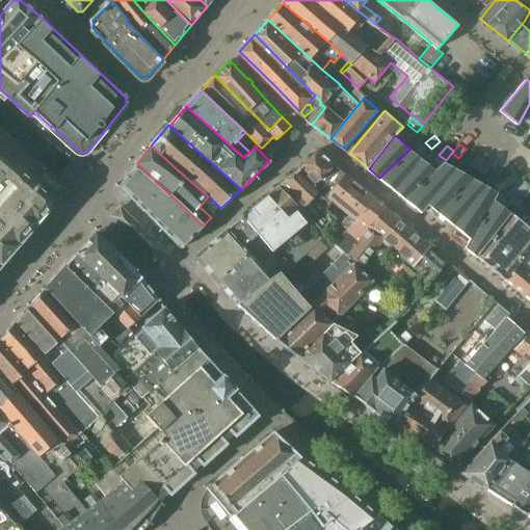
[(322,188),(328,193),(347,171),(321,149),(299,168),(300,169),(322,188)]
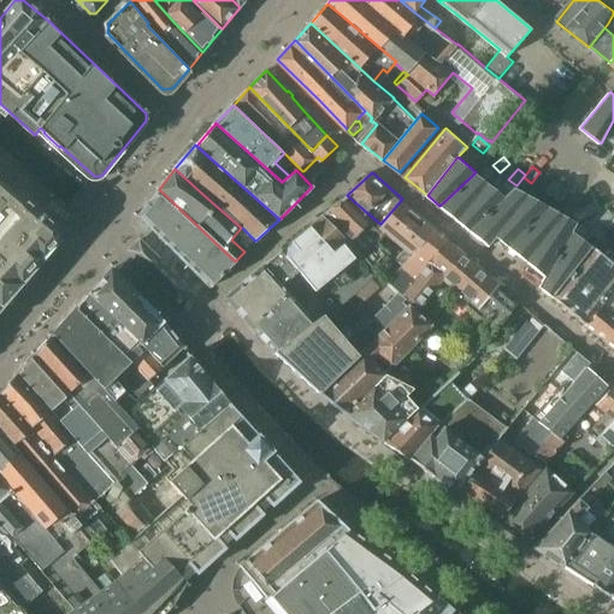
[(489,182),(476,172),(440,206),(459,220),(489,182)]
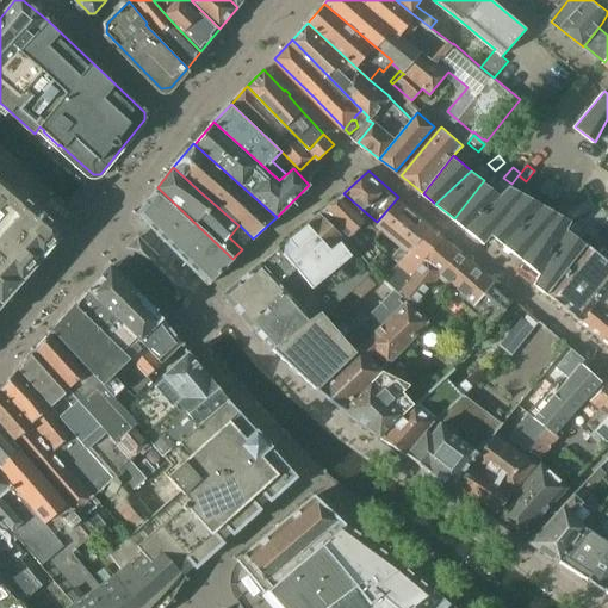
[(0,177),(0,309),(61,237),(61,227),(37,205),(24,193),(23,194),(14,187),(5,180),(5,181),(0,177)]
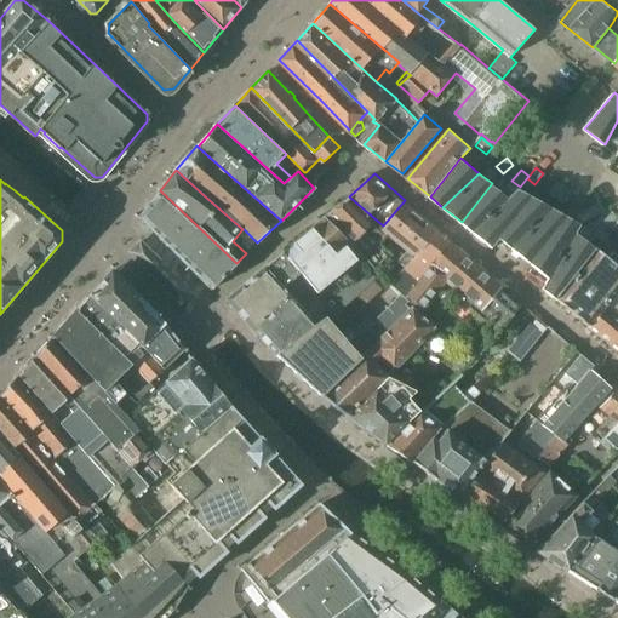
[(566,186),(559,181),(551,193),(560,198),(566,186)]
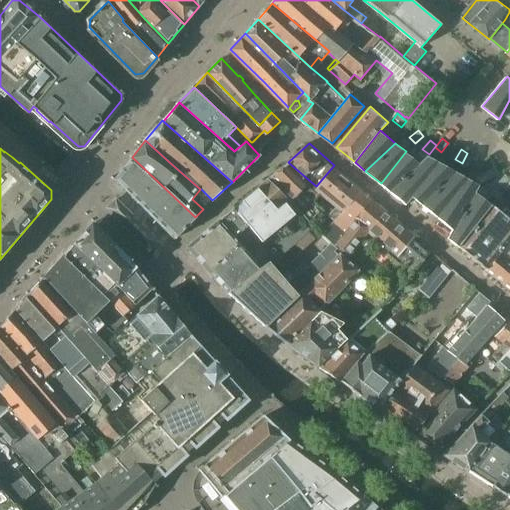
[(406,151),(381,183),(391,191),(420,163),(406,151)]
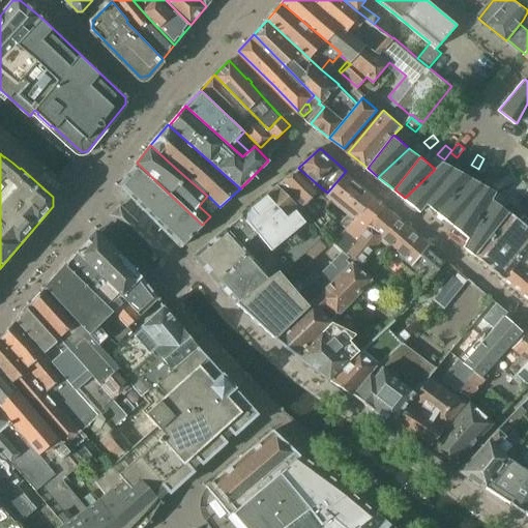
[(491,163),(484,158),(478,169),(485,173),(491,163)]
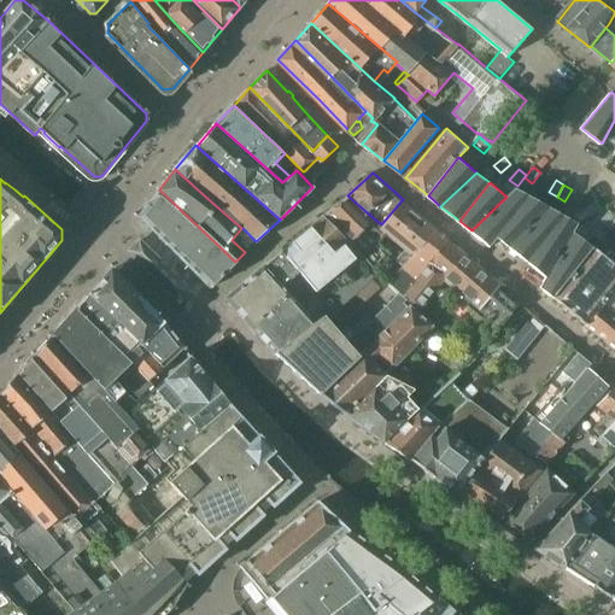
[(507,197),(472,230),(491,246),(498,236),(529,194),(516,187),(507,197)]
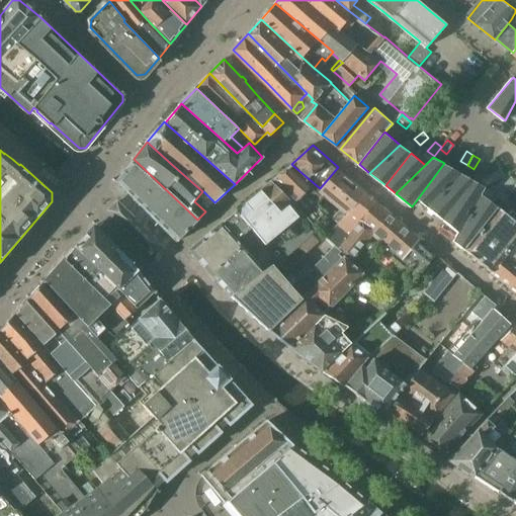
[(178,239),(197,220),(135,160),(117,180),(178,239)]
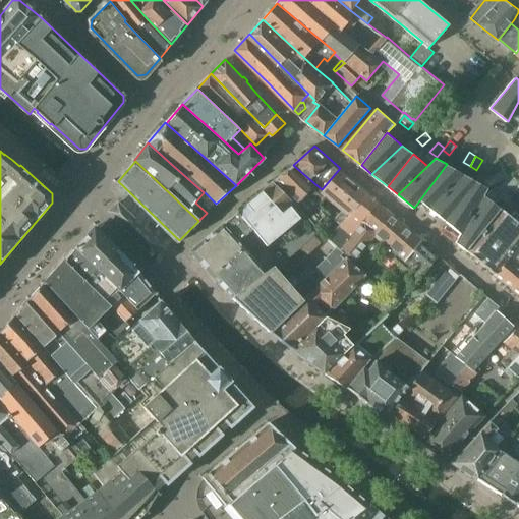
[(447,164),(420,199),(429,208),(465,174),(447,164)]
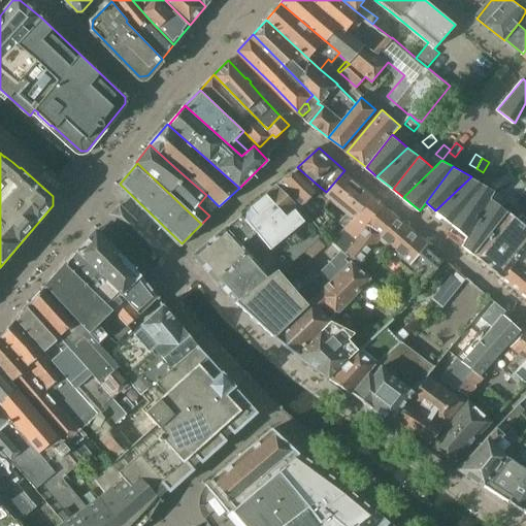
[(321,227),(334,214),(326,206),(324,203),(320,206),(310,197),(320,187),(298,167),(281,182),(303,204),(304,207),(321,227)]
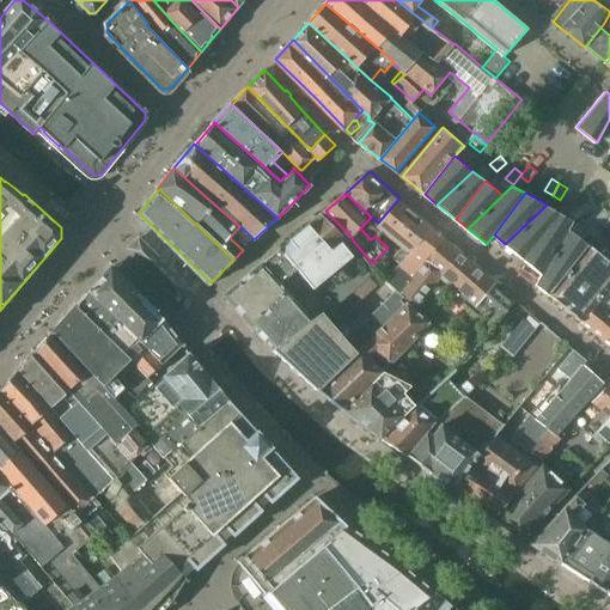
[(418,212),(400,197),(378,223),(371,231),(376,236),(378,239),(386,230),(396,238),(418,212)]
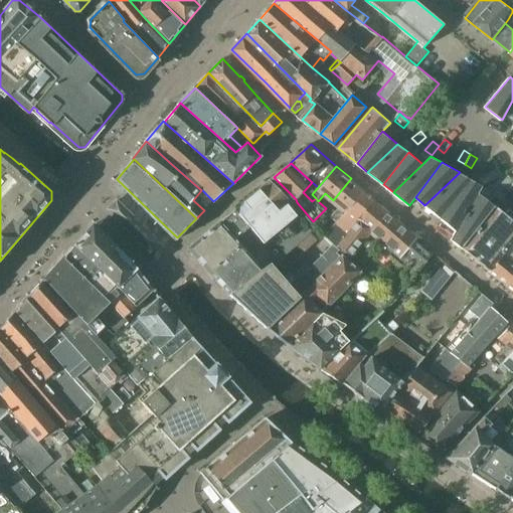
[(500,167),(490,173),(494,180),(504,174),(500,167)]
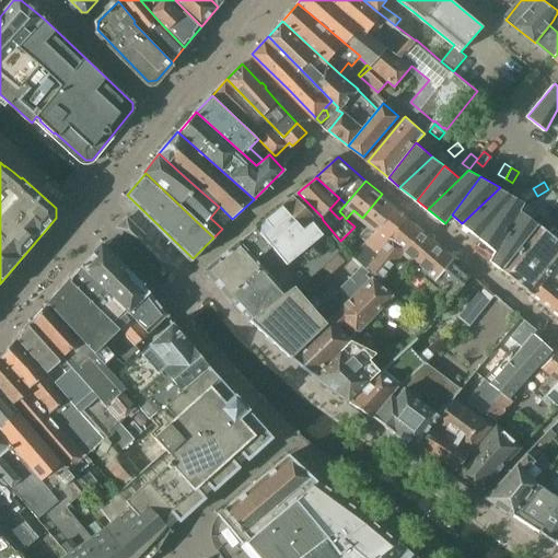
[(500,187),(462,223),(479,237),(512,195),(500,187)]
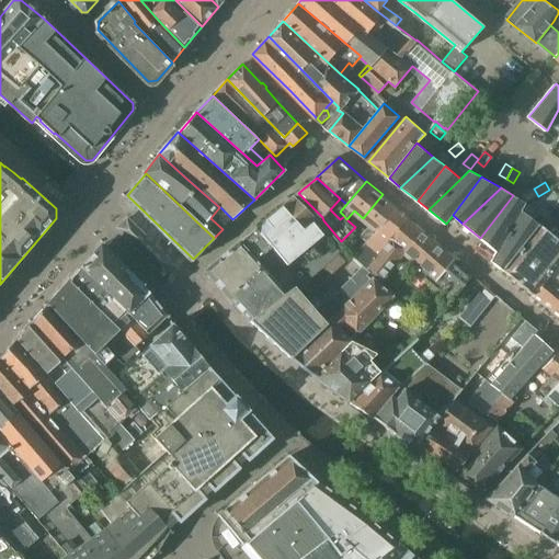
[(558,193),(555,190),(547,200),(554,206),(558,198),(558,193)]
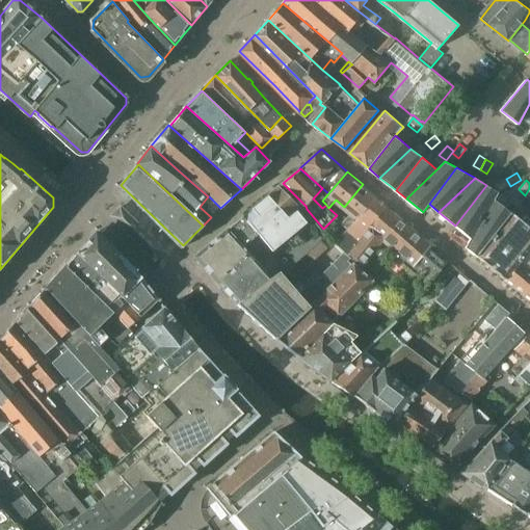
[(377,196),(363,184),(344,207),(351,214),(342,222),(347,229),(356,218),(377,196)]
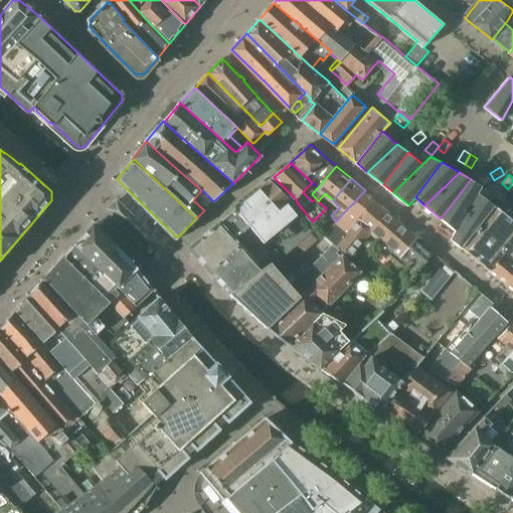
[(272,179),(261,188),(282,208),(288,203),(293,200),(272,179)]
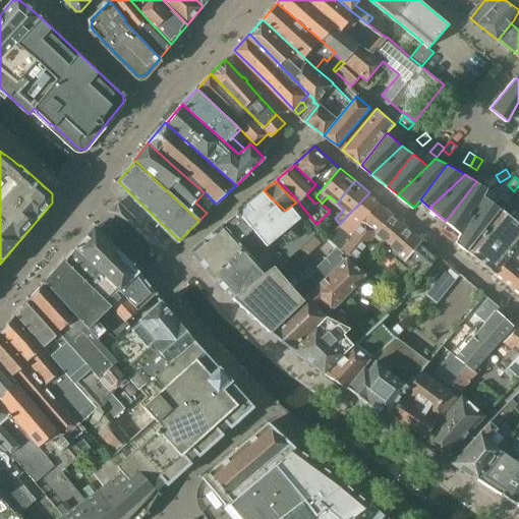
[(462,233),(484,195),(488,188),(476,181),(446,221),(462,233)]
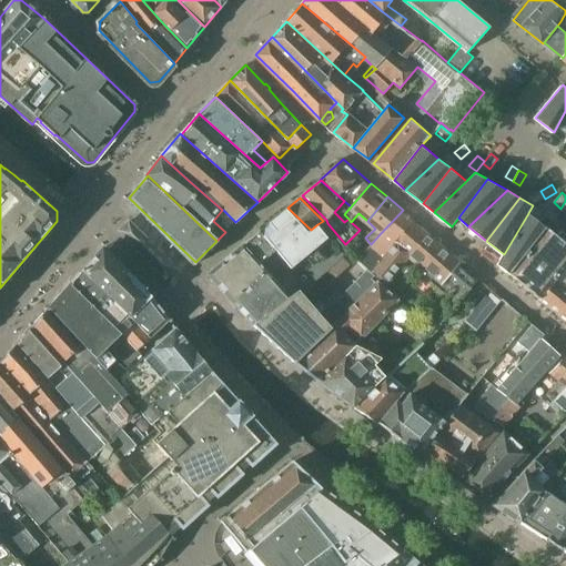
[(261,231),(276,250),(292,268),(327,238),(317,224),(311,230),(287,208),(261,231)]
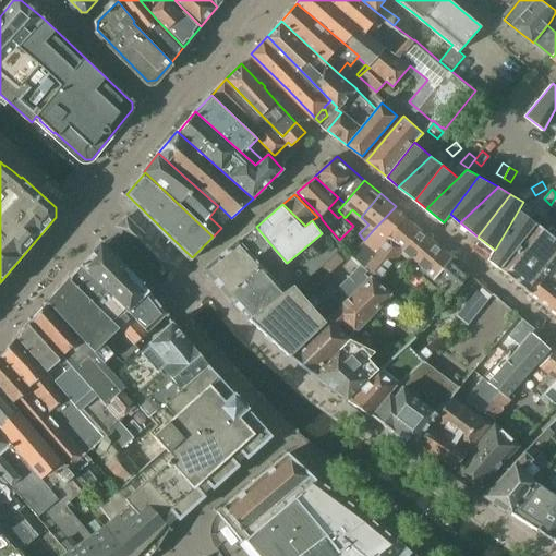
[(366,267),(369,265),(387,240),(407,216),(396,206),(374,229),(364,240),(357,249),(352,253),(362,264),(366,267)]
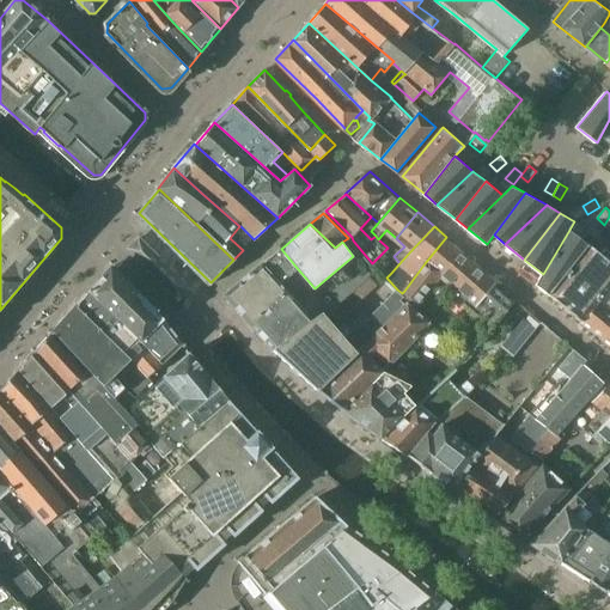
[(569,230),(543,274),(536,285),(550,296),(590,246),(569,230)]
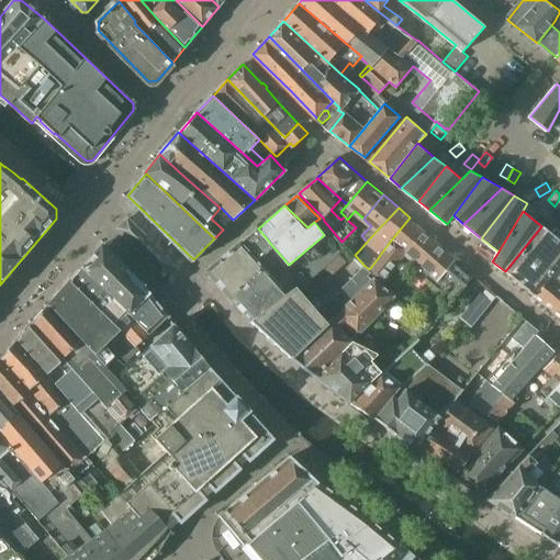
[(390,242),(371,267),(385,279),(406,253),(422,266),(416,272),(424,279),(425,277),(444,293),(439,299),(448,306),(474,277),(474,278),(477,275),(465,265),(455,256),(410,217),(390,242)]
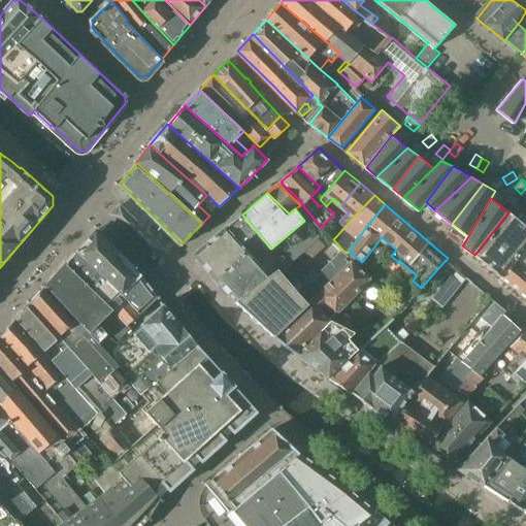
[(121,205),(110,217),(157,261),(167,251),(121,205)]
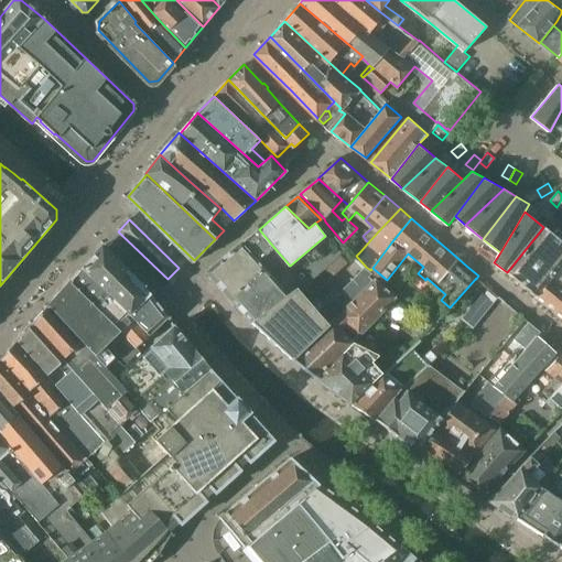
[(543,227),(507,272),(538,296),(553,278),(561,267),(561,231),(558,229),(554,234),(544,226),(543,227)]
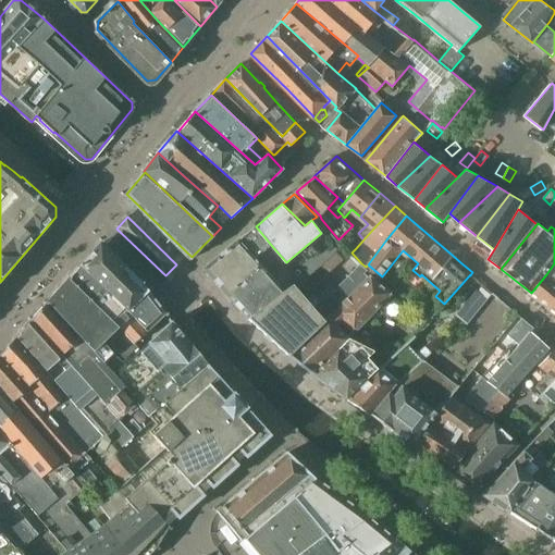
[(235,286),(261,263),(256,257),(271,245),(256,226),(210,264),(209,263),(209,272),(230,294),(237,287),(235,286)]
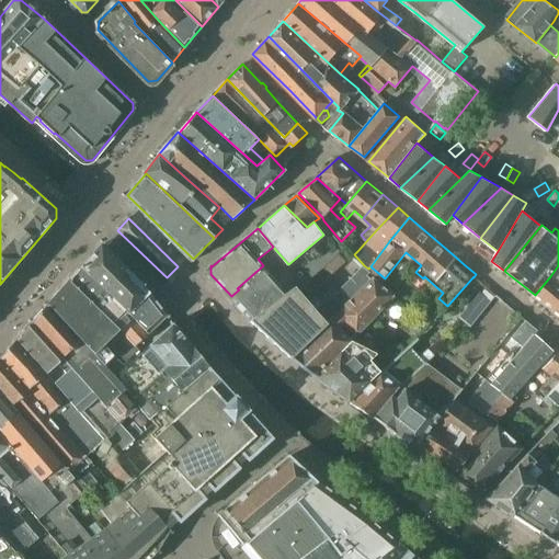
[(312,277),(324,267),(334,257),(341,250),(334,242),(304,267),(312,277)]
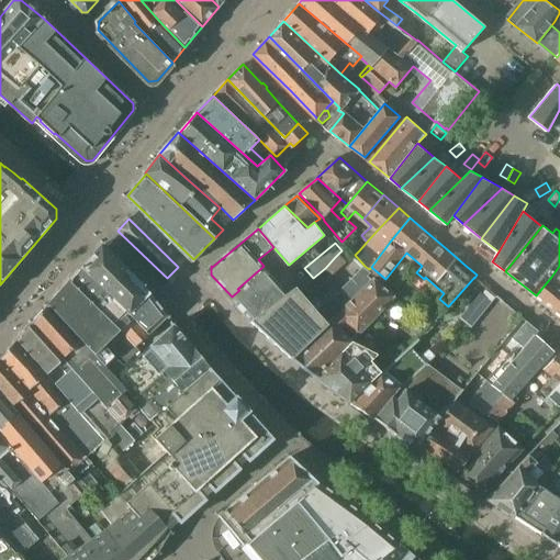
[(101,250),(87,266),(85,268),(115,299),(131,313),(152,293),(150,293),(152,292),(145,287),(146,286),(147,287),(148,286),(143,280),(142,280),(105,245),(101,250)]
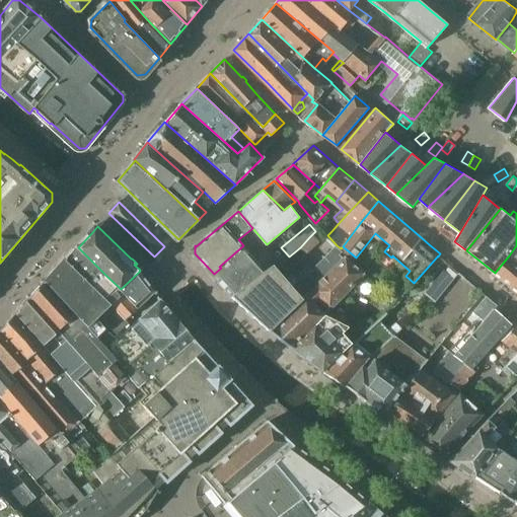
[(316,244),(309,237),(300,247),(306,254),(316,244)]
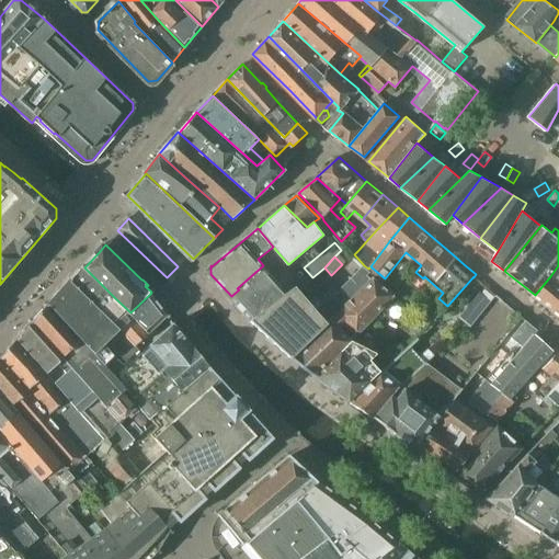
[(133,315),(130,312),(115,298),(84,267),(87,265),(83,264),(71,280),(70,281),(106,315),(137,344),(150,332),(133,315)]
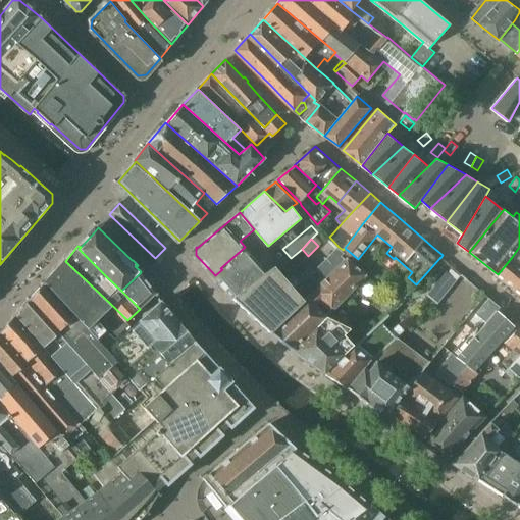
[(215,275),(236,298),(281,261),(268,246),(254,257),(245,247),(220,268),(222,269),(215,275)]
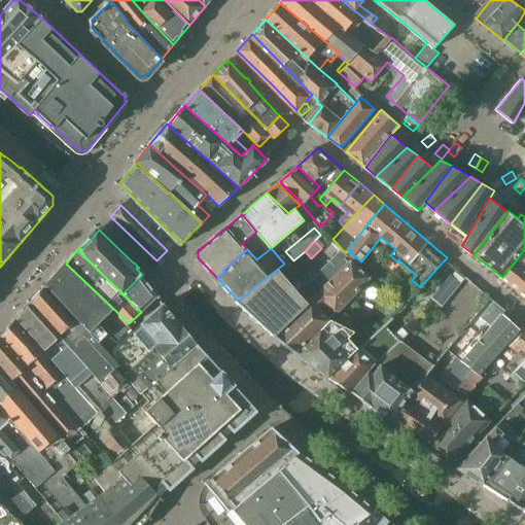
[(348,254),(346,252),(342,249),(311,282),(290,259),(284,264),(238,301),(273,335),(298,313),(348,261),(345,257),(348,254)]
